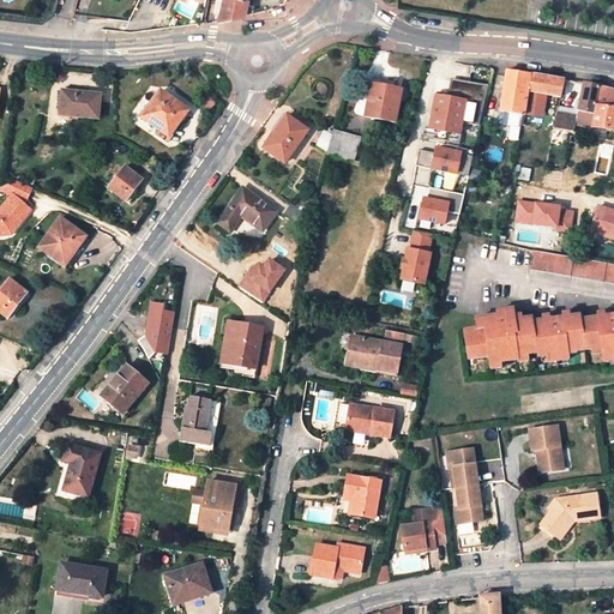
[(223,0),(220,20),(246,14),(248,0),(223,0)]
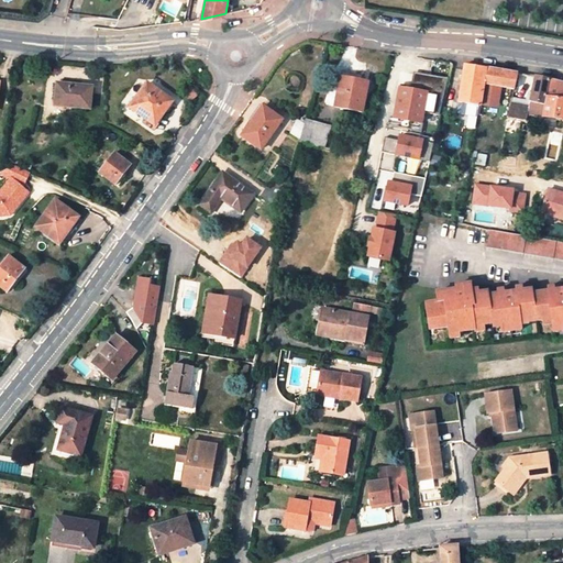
[(518,73),(465,65),(456,102),(481,106),(484,83),(501,86),(515,89),(518,73)]
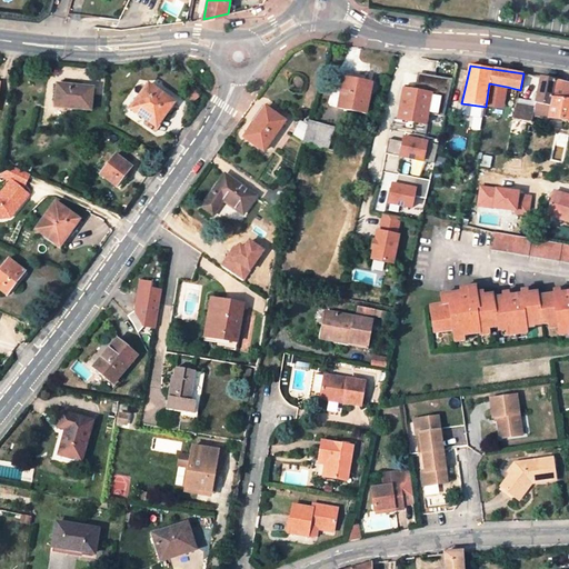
[(368,82),(369,77),(346,72),(345,78),(368,82)]
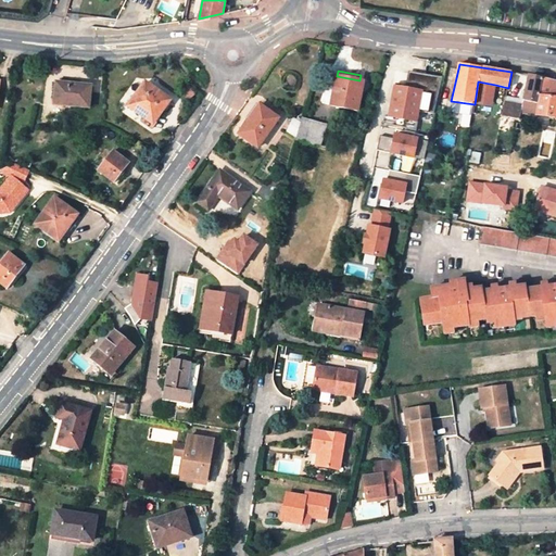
[(407,76),(405,89),(421,91),(418,110),(434,113),(443,77),(414,72),(407,76)]
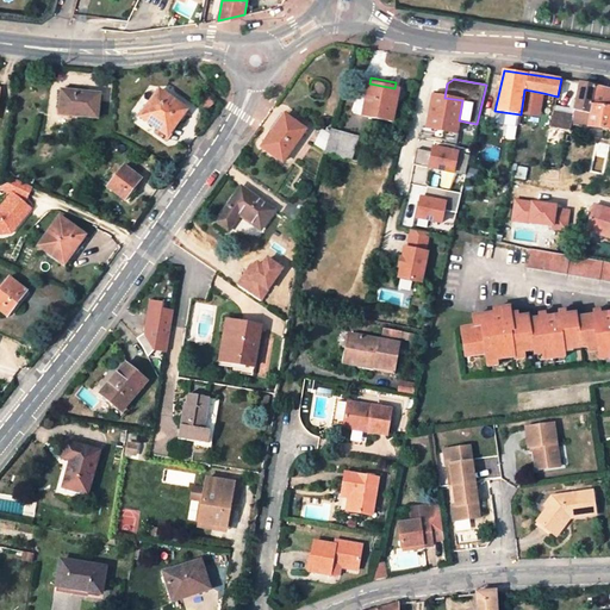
[(394,88),(369,83),(362,116),(392,120),(399,83),(396,82),(394,88)]
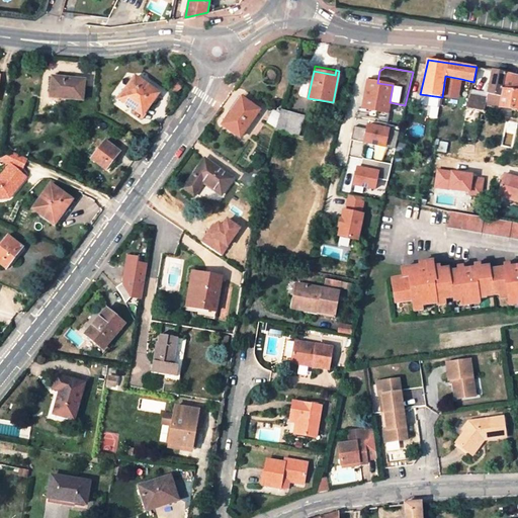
[(494,71),(490,92),(502,94),(506,73),(498,72),(494,71)]
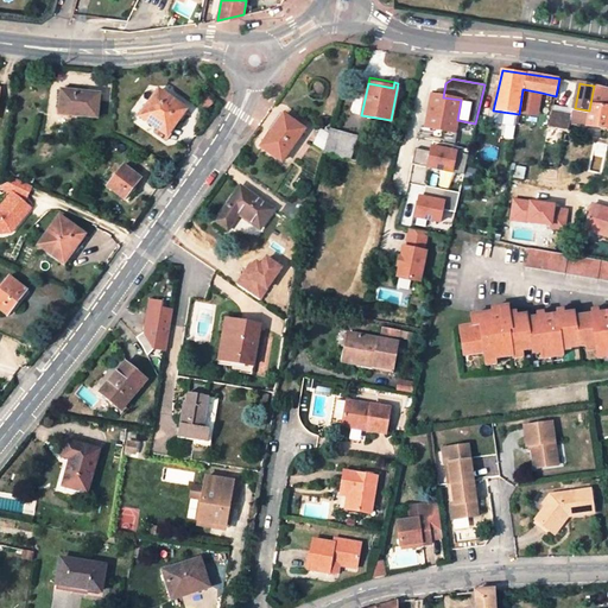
[(574,115),(572,124),(607,128),(607,131),(607,130),(607,88),(594,86),(589,111),(575,108),(574,115)]
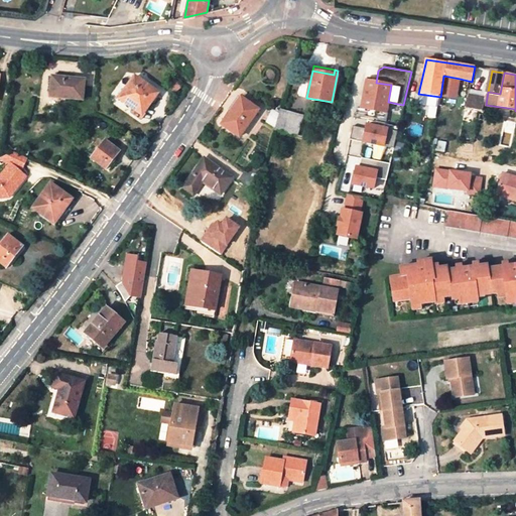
[(52,76),(50,94),(68,95),(68,99),(82,100),(84,80),(52,76)]
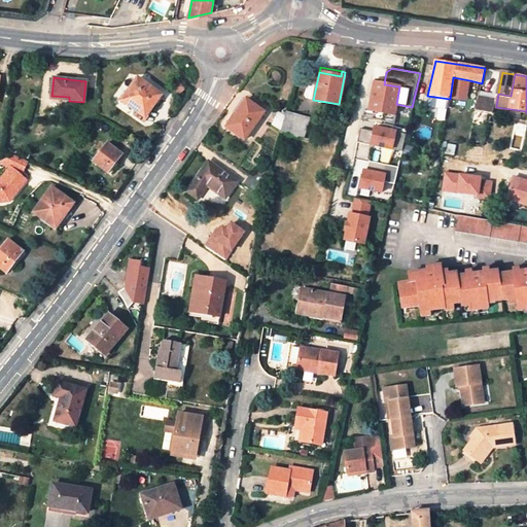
[(161,94),(139,77),(124,99),(143,114),(151,103),(153,104),(161,94)]
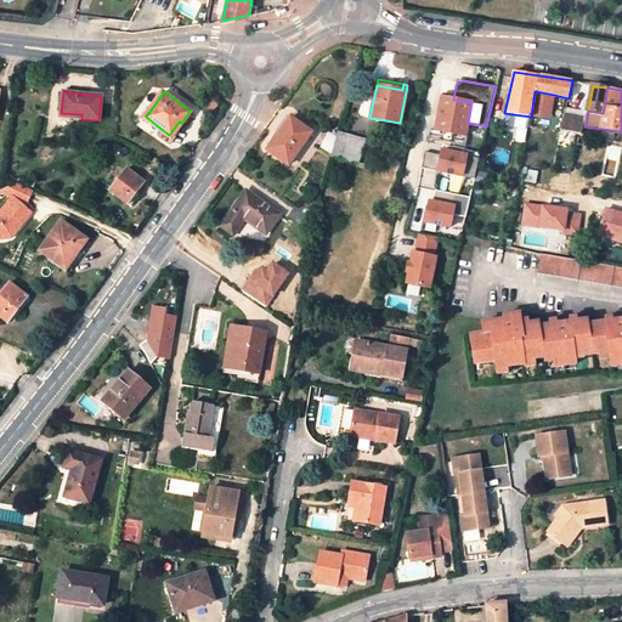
[(554,95),(535,91),(531,117),(550,119),(554,95)]
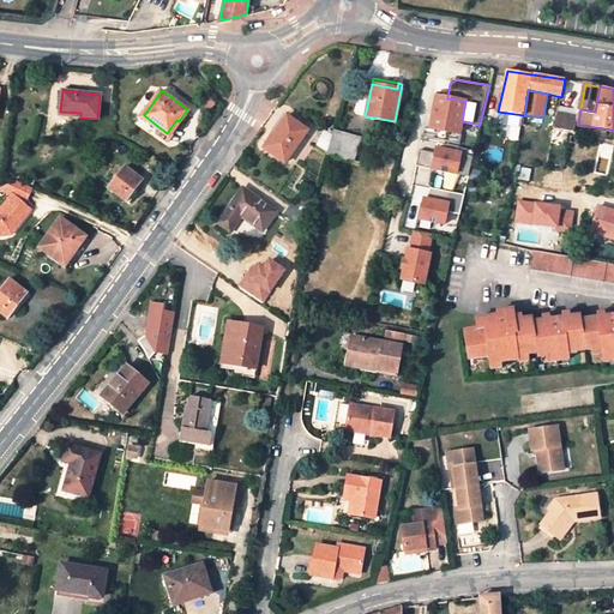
[(431,128),(459,133),(462,121),(465,101),(447,98),(437,96),(431,128)]
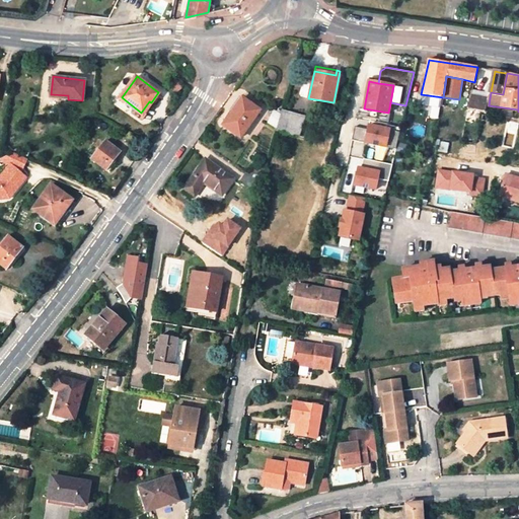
[(303,82),(300,95),(305,96),(309,84),(303,82)]
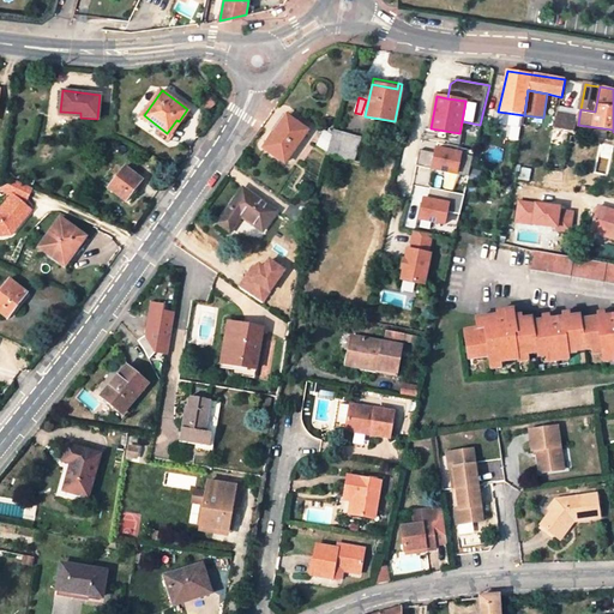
[(523,127),(524,115),(498,112),(497,121),(501,125),(523,127)]
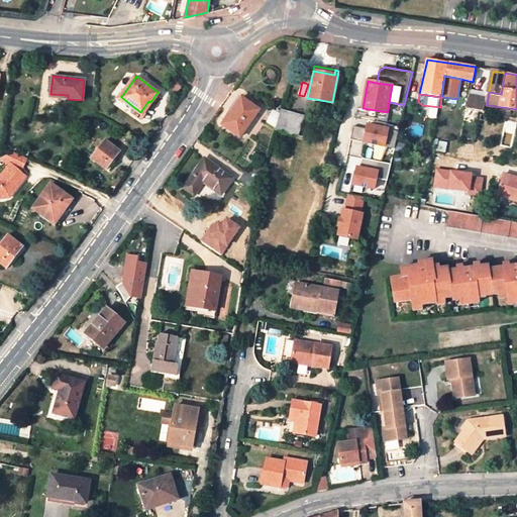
[(487,105),(488,98),(470,95),(466,109),(480,111),(484,111),(484,108),(486,108),(487,105)]
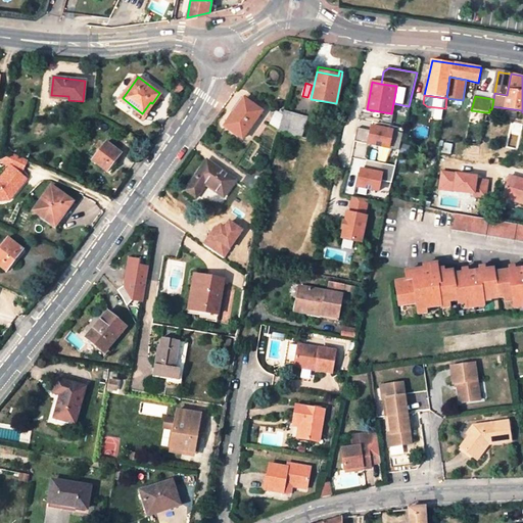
[(244,99),(225,126),(243,138),(262,111),(244,99)]
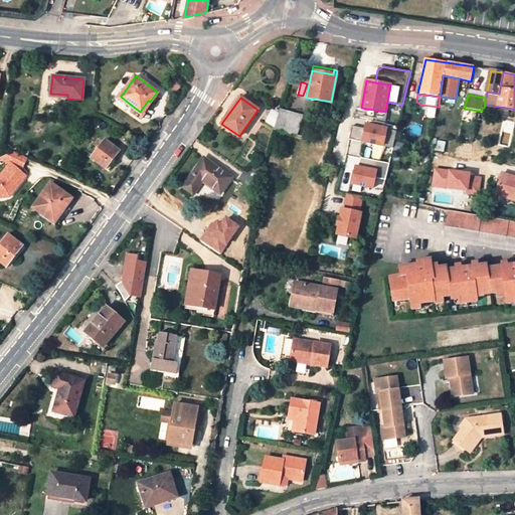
[(304,117),(284,111),(278,132),(297,138),(304,117)]
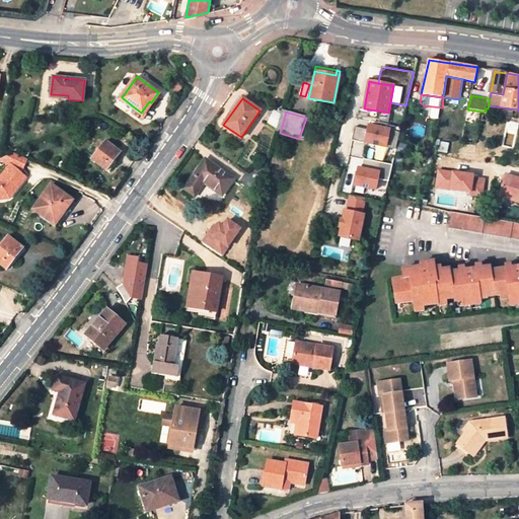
[(355,126),(352,139),(395,149),(399,132),(369,125),(368,129),(355,126)]
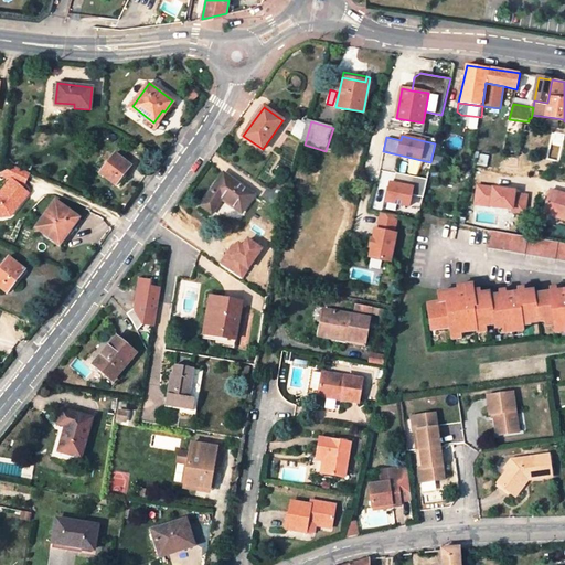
[(116,185),(131,164),(115,152),(99,172),(116,185)]
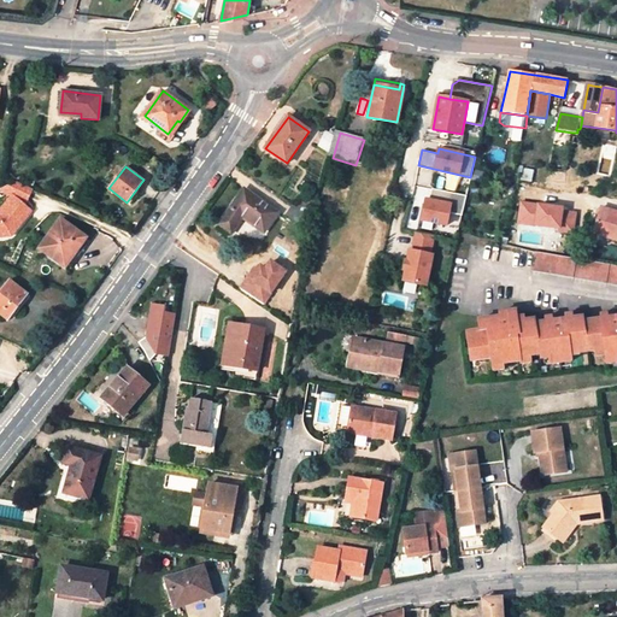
[(16,180),(1,187),(18,194),(29,199),(35,189),(16,180)]
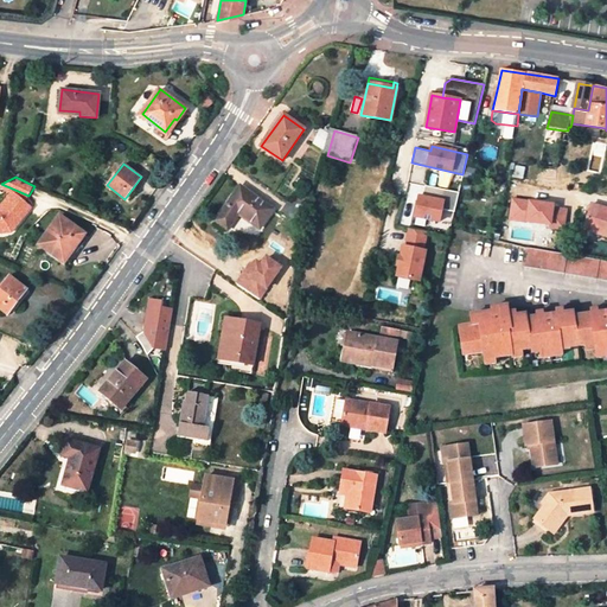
[(420,196),(415,216),(440,221),(442,208),(443,205),(455,208),(459,192),(426,185),(423,197),(420,196)]
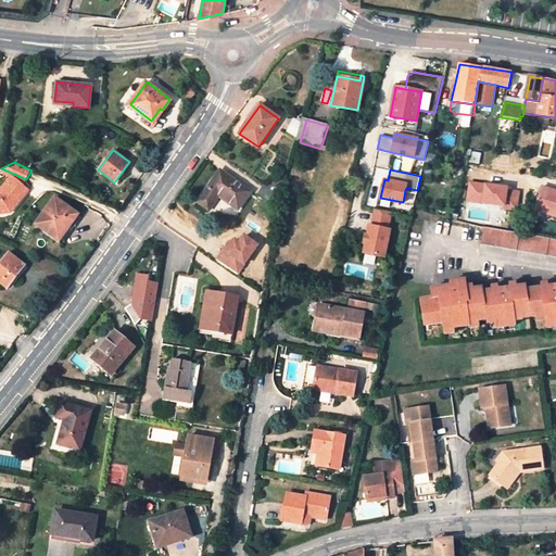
[(239,209),(251,191),(225,171),(218,178),(216,177),(200,200),(210,207),(219,194),(239,209)]
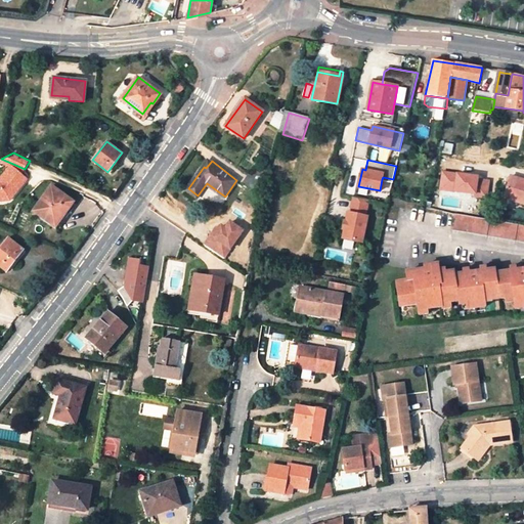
[(0,177),(0,193),(2,192),(6,198),(27,180),(23,175),(25,169),(15,165),(0,177)]
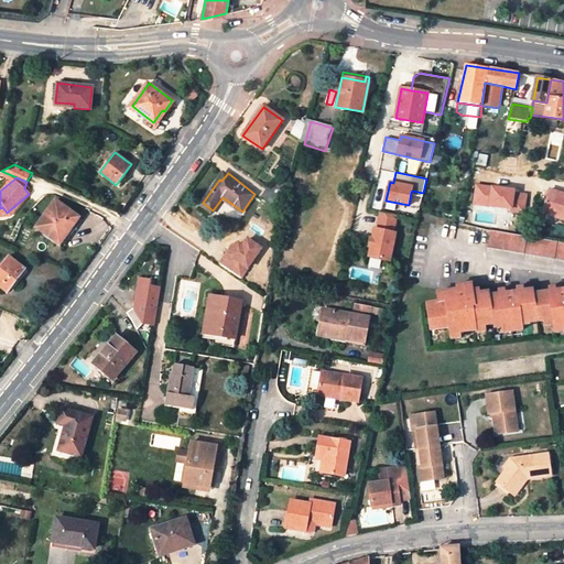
[(268,186),(262,194),(275,205),(282,197),(268,186)]
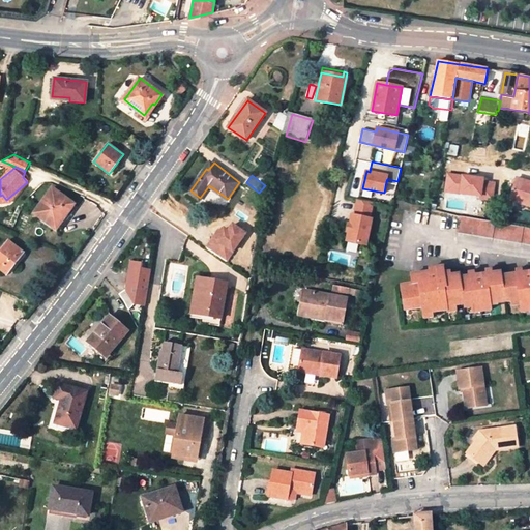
[(529,180),(518,178),(512,197),(527,201),(527,204),(529,205),(529,180)]
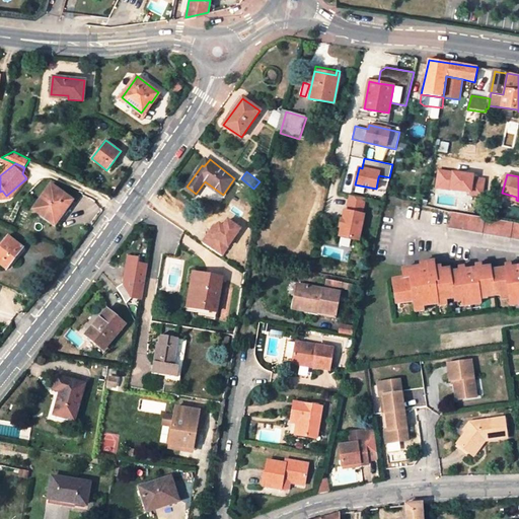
[(55,224),(73,200),(51,184),(33,209),(55,224)]
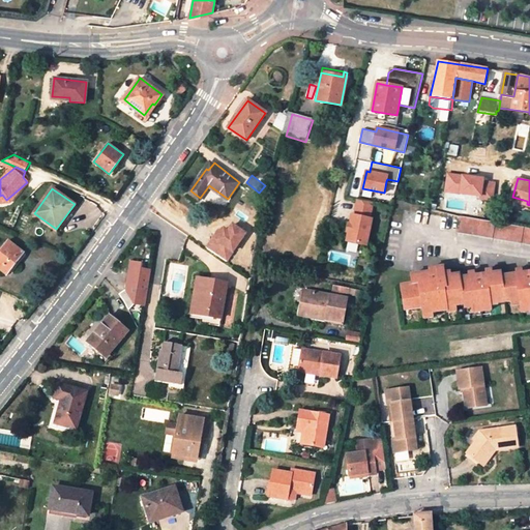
[(372,218),(375,203),(360,199),(357,216),(354,215),(352,226),(350,225),(349,232),(351,232),(349,242),(367,246),(374,218),(372,218)]
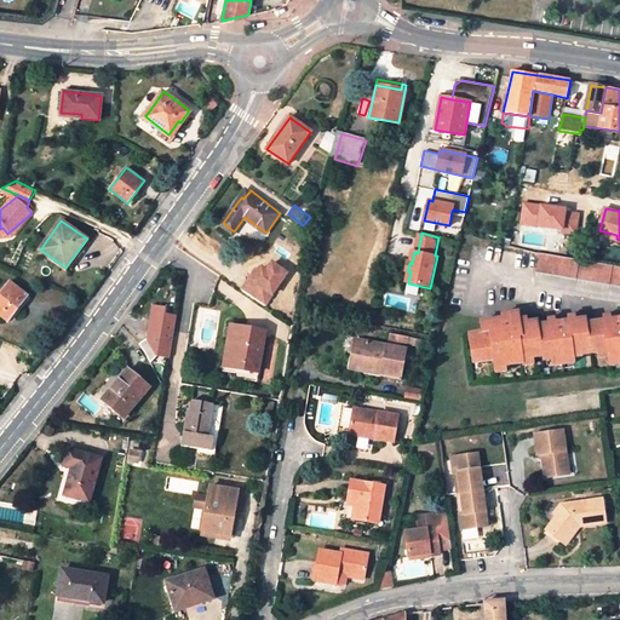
[(543,246),(541,253),(556,256),(557,248),(543,246)]
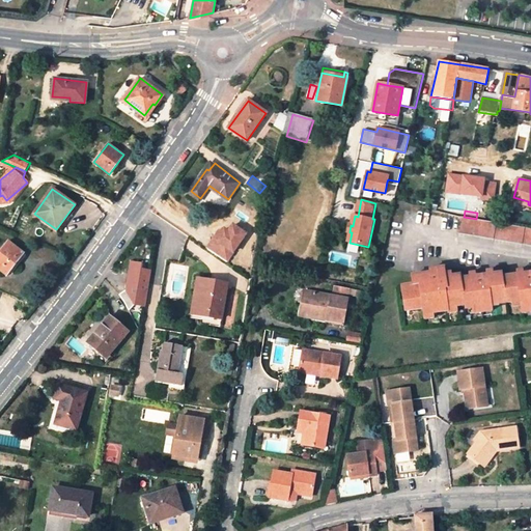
[(464,217),(460,217),(457,231),(530,243),(530,226),(476,219),(464,217)]
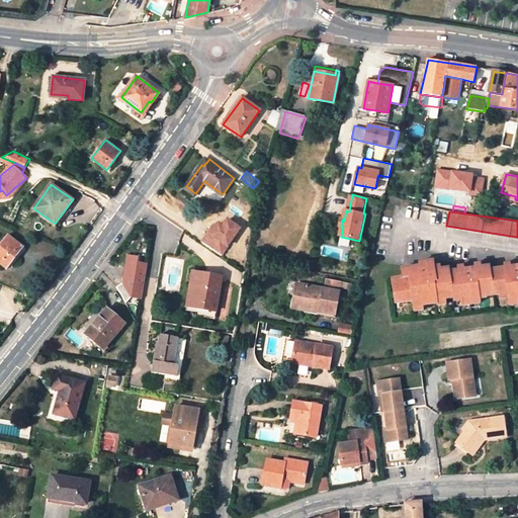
[(228,218),(223,225),(219,223),(214,227),(213,226),(202,241),(222,255),(241,228),(228,218)]
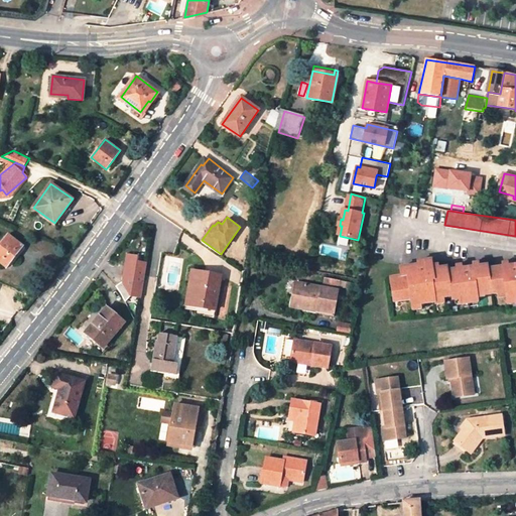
[(0,262),(6,268),(23,246),(8,235),(0,245),(0,262)]
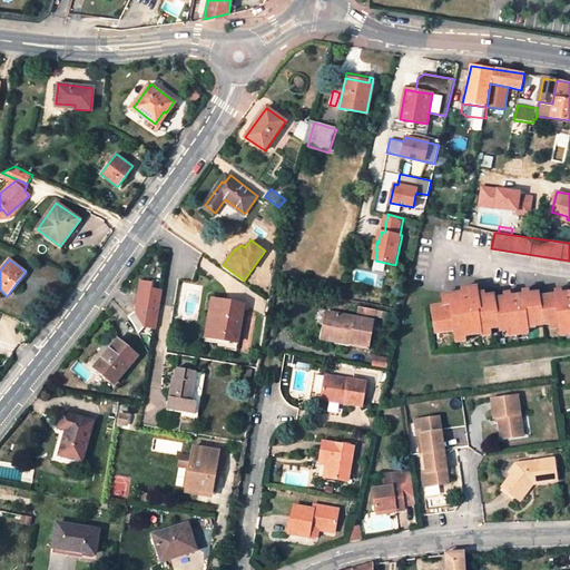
[(163,291),(151,288),(153,283),(139,281),(135,312),(128,317),(134,325),(138,333),(145,327),(157,328),(163,291)]
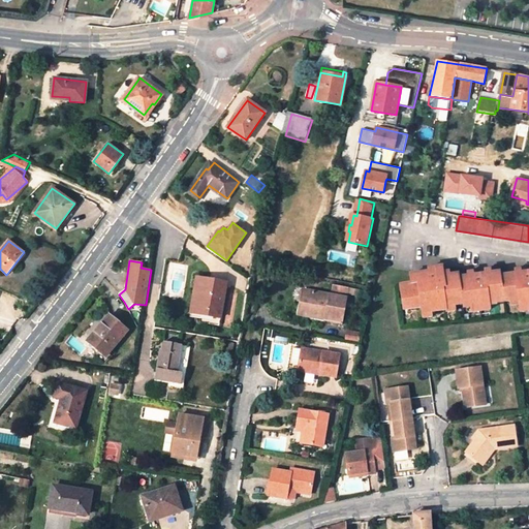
[(490,274),(483,275),(472,276),(466,277),(458,278),(457,274),(448,275),(441,276),(441,272),(440,267),(425,269),(426,273),(412,275),(414,283),(409,284),(399,285),(401,301),(405,300),(406,309),(419,308),(419,313),(429,312),(444,310),(444,308),(453,307),(453,305),(461,304),(461,307),(469,306),(469,307),(488,306),(495,305),(495,303),(502,302),(508,301),(518,300),(518,305),(519,308),(528,307),(528,306),(528,272),(521,273),(515,274),(499,276),(498,273),(490,274)]
